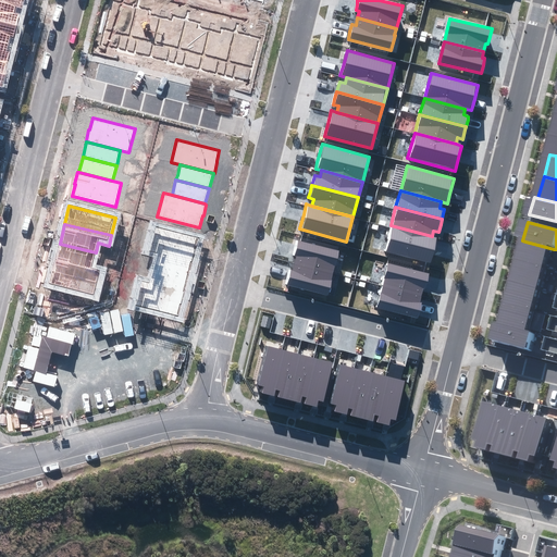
[(193,255),(197,237),(151,225),(147,243),(193,255)]
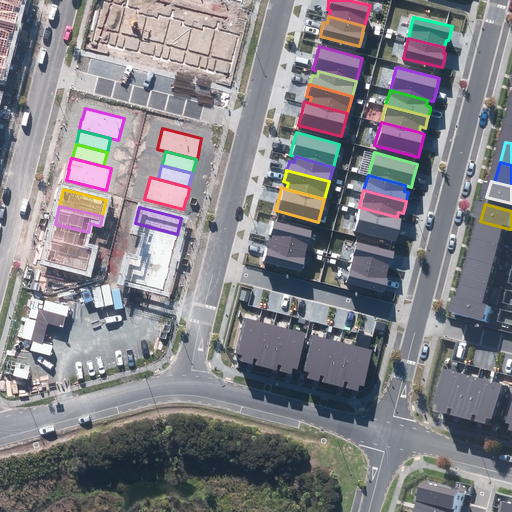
[(359,207),(352,230),(396,242),(399,230),(402,219),(397,217),(359,207)]
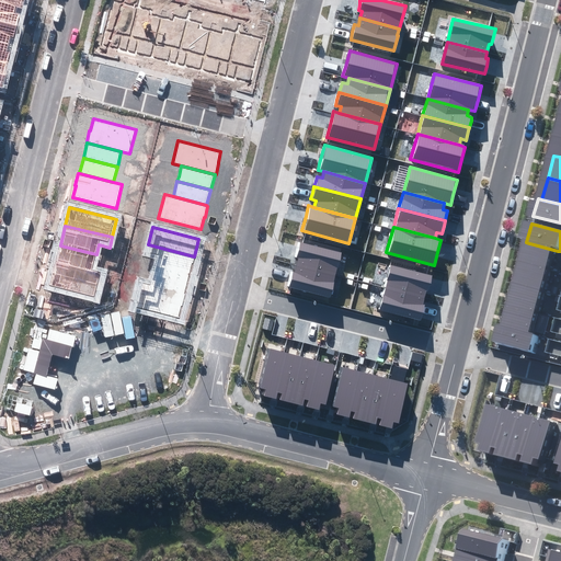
[(342,253),(298,242),(297,249),(295,256),(298,258),(297,265),(335,275),(338,267),(338,268),(342,253)]
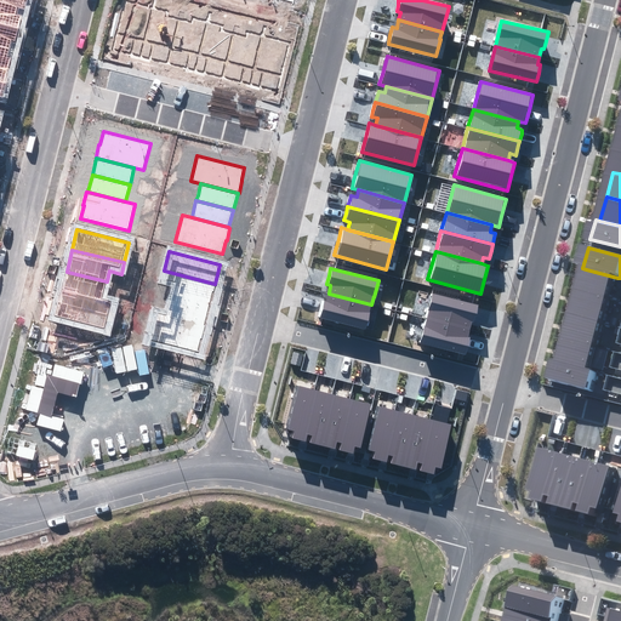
[(586,269),(580,292),(611,301),(617,278),(586,269)]
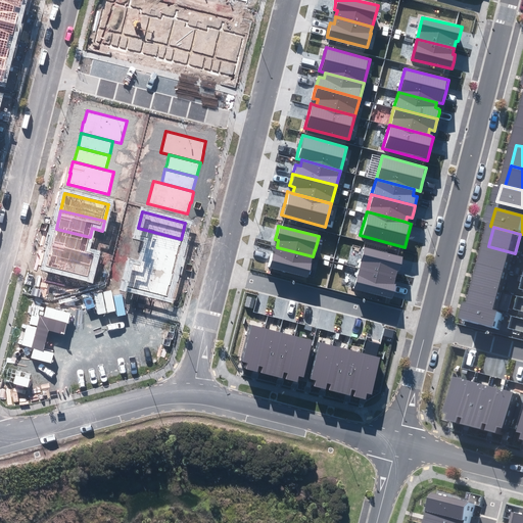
[(176,262),(181,239),(138,228),(135,239),(145,241),(142,252),(176,262)]
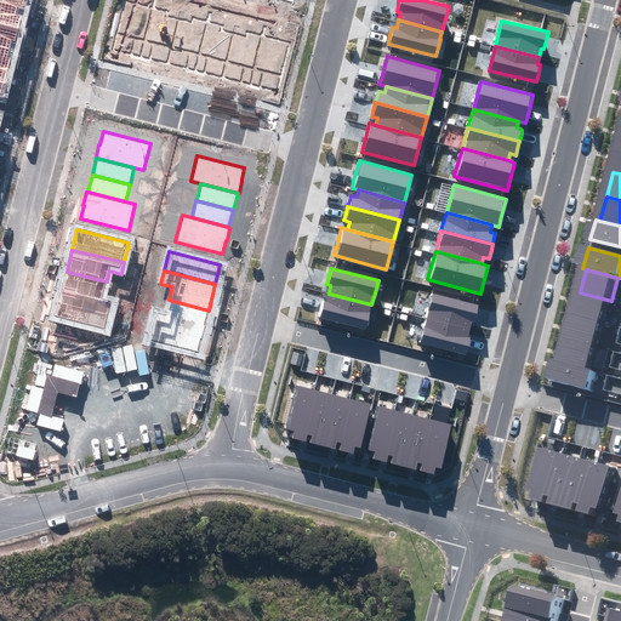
[(67,272),(61,298),(112,312),(115,298),(103,296),(107,281),(67,272)]
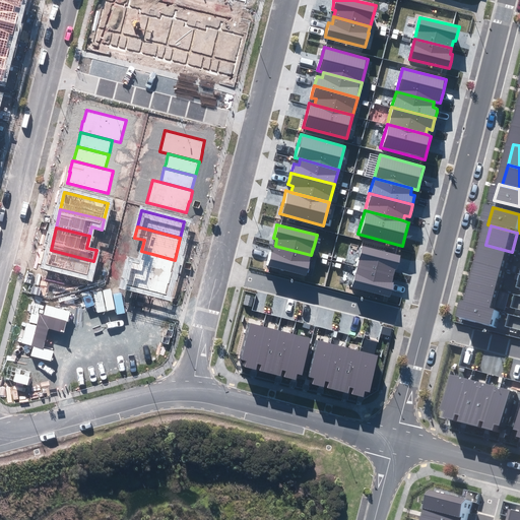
[(485,245),(480,265),(507,271),(512,252),(485,245)]
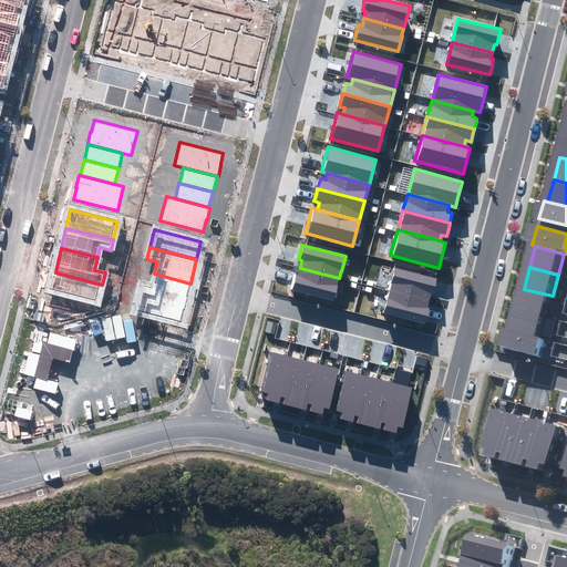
[(294,277),(290,289),(334,300),(338,286),(339,278),(300,268),(298,275),(294,274),(294,277)]
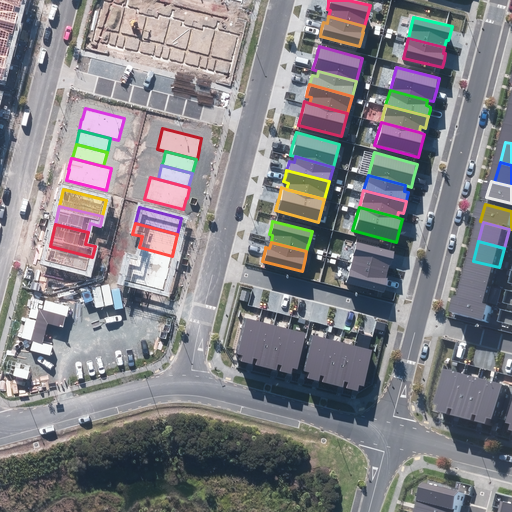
[(394,258),(396,251),(357,242),(352,262),(388,271),(389,264),(392,265),(394,258)]
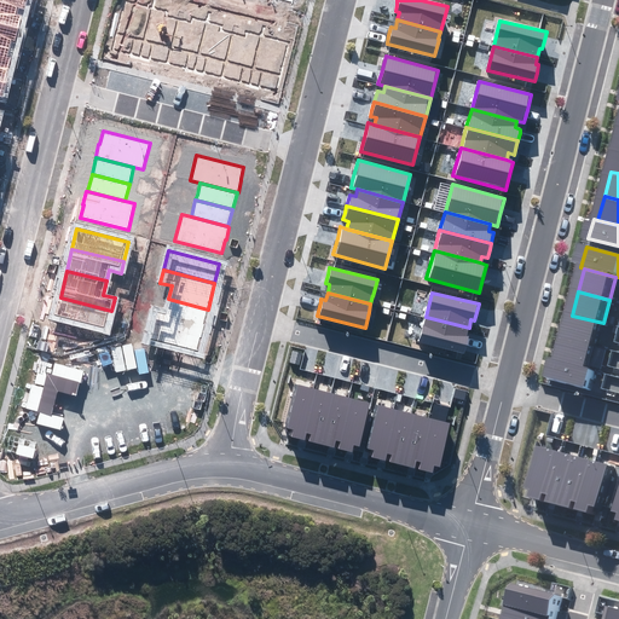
[(61,298),(56,317),(106,330),(111,311),(61,298)]
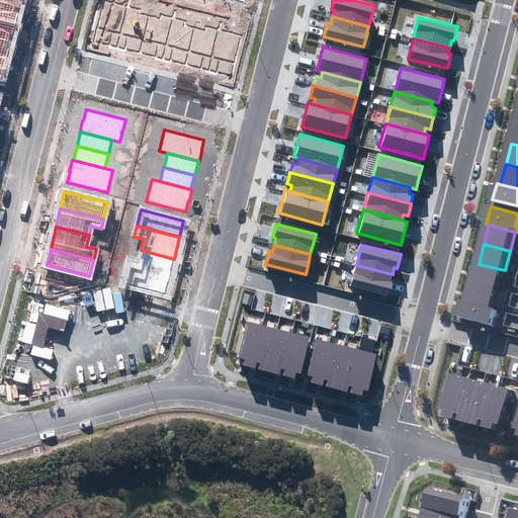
[(170,277),(174,259),(141,250),(139,259),(128,257),(126,267),(170,277)]
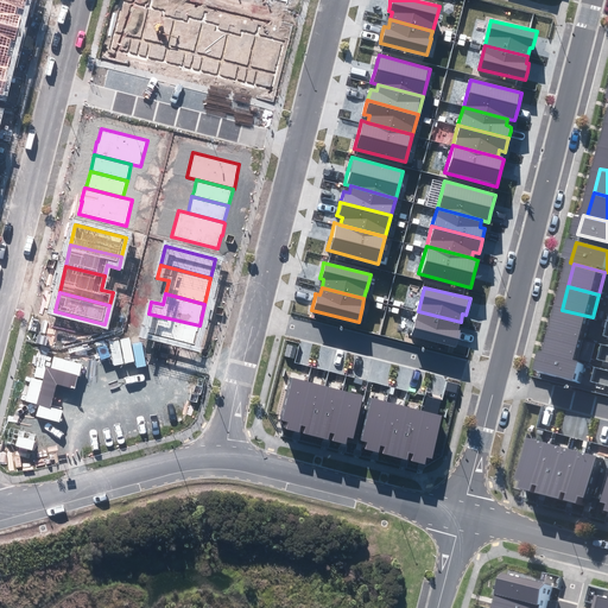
[(562,310),(556,333),(587,341),(593,317),(562,310)]
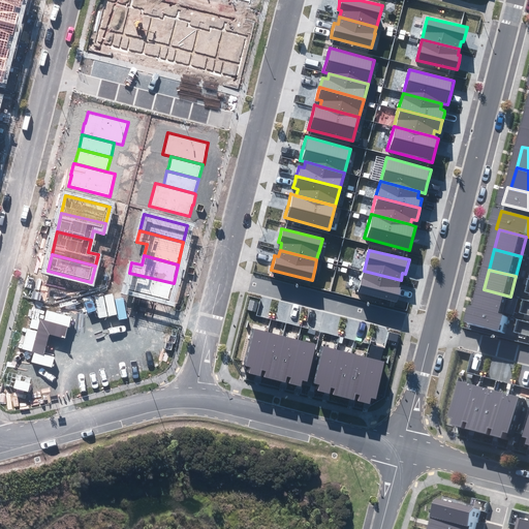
[(359,291),(398,301),(399,293),(401,287),(399,286),(401,280),(364,271),(359,291)]
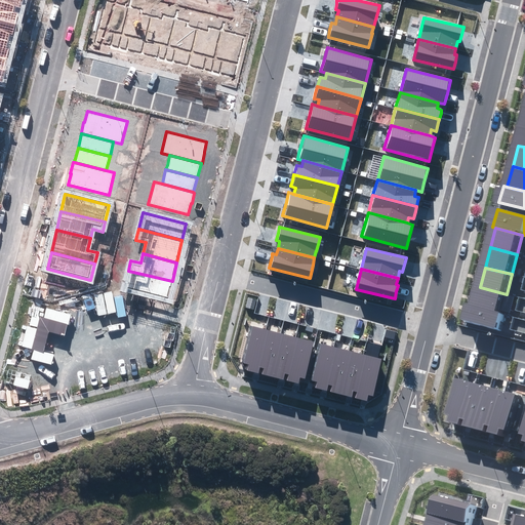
[(168,297),(172,281),(128,271),(124,287),(168,297)]
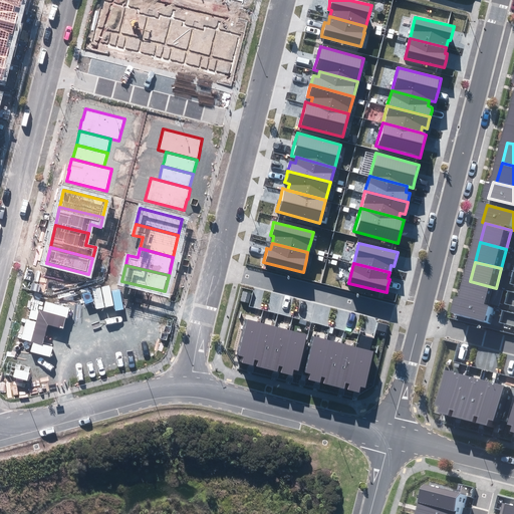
[(470,281),(465,301),(491,307),(496,288),(470,281)]
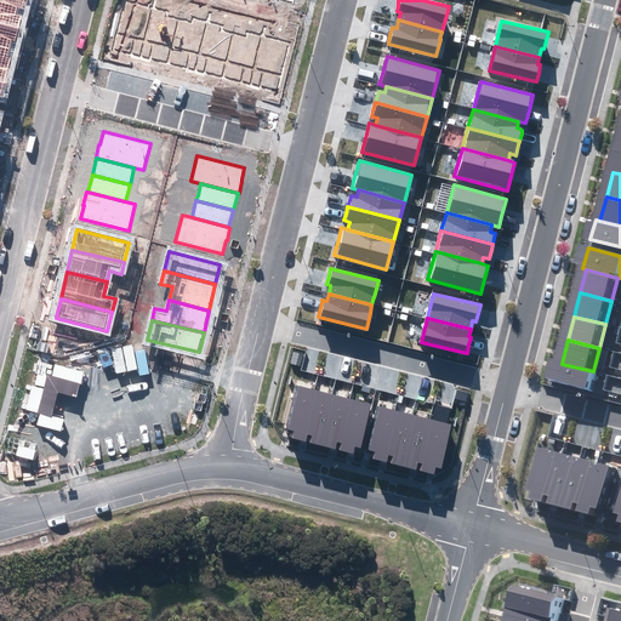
[(593,371),(562,364),(558,363),(553,382),(593,393),(598,372),(593,371)]
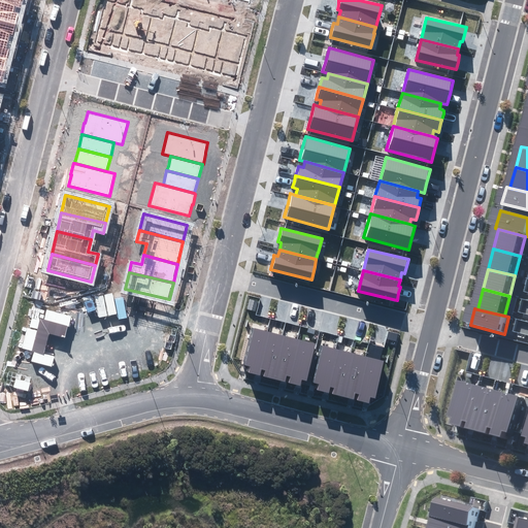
[(267,332),(252,328),(243,365),(251,366),(249,372),(257,374),(267,332)]
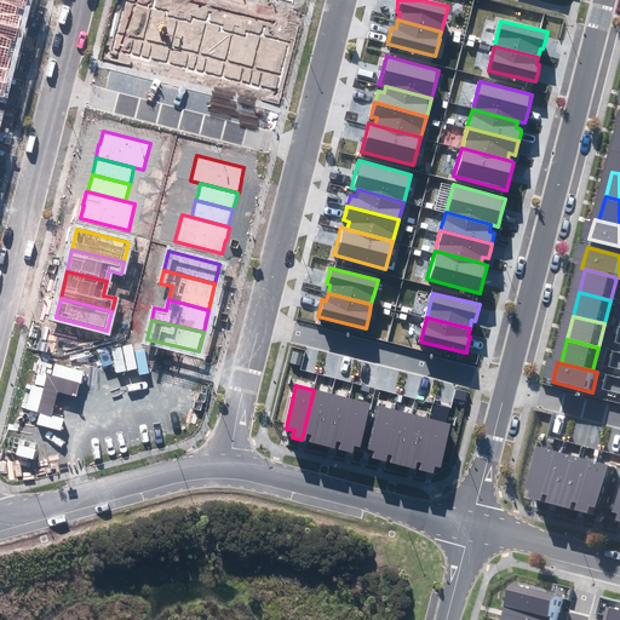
[(314,390),(302,440),(306,441),(308,434),(311,435),(310,442),(320,445),(332,394),(314,390)]
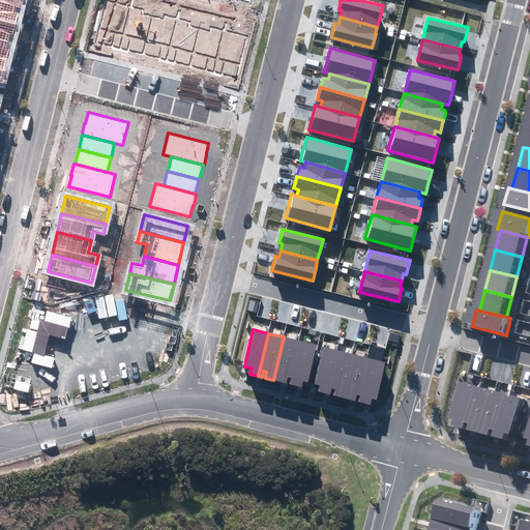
[(299,341),(284,336),(273,380),(287,383),(288,378),(290,378),(299,341)]
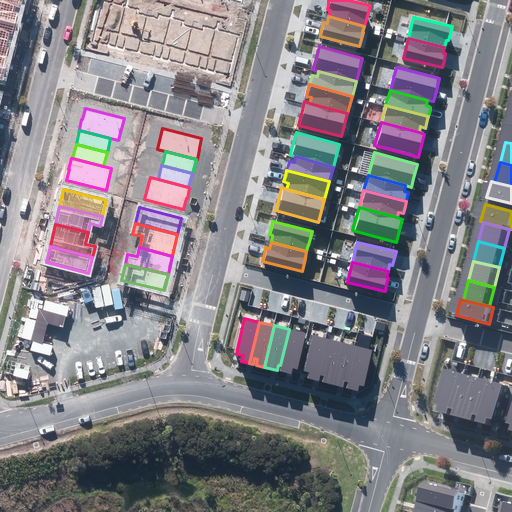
[(306,333),(289,329),(280,365),(282,366),(280,371),(291,374),(293,368),(297,369),(306,333)]
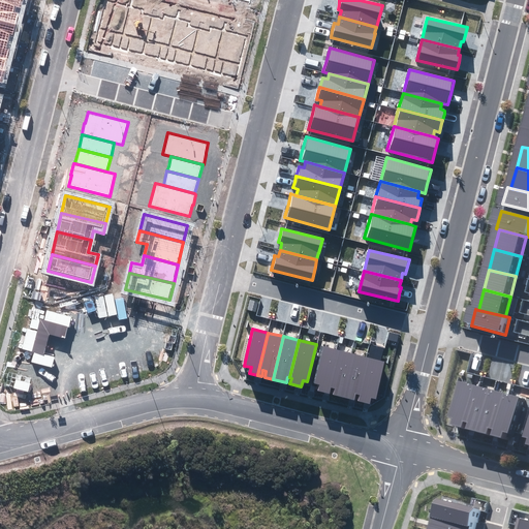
[(317,391),(325,393),(336,350),(323,347),(314,384),(319,385),(317,391)]
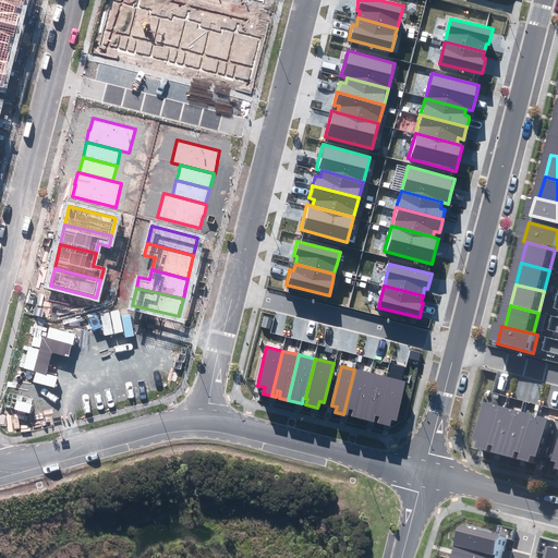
[(352,416),(359,419),(371,374),(354,370),(343,414),(348,415),(349,409),(353,410),(352,416)]
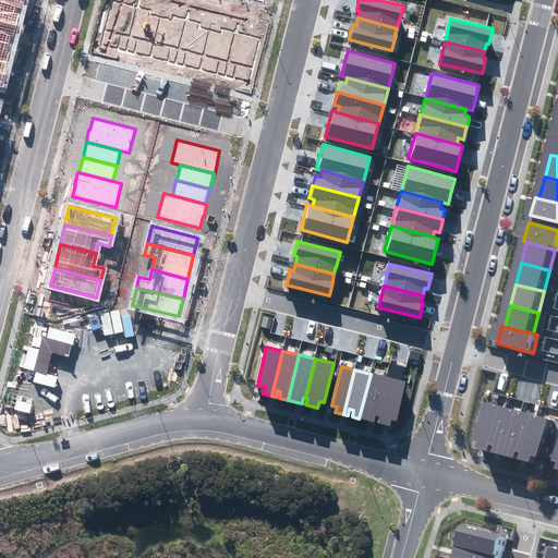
[(386,376),(371,374),(359,419),(374,422),(376,415),(386,376)]
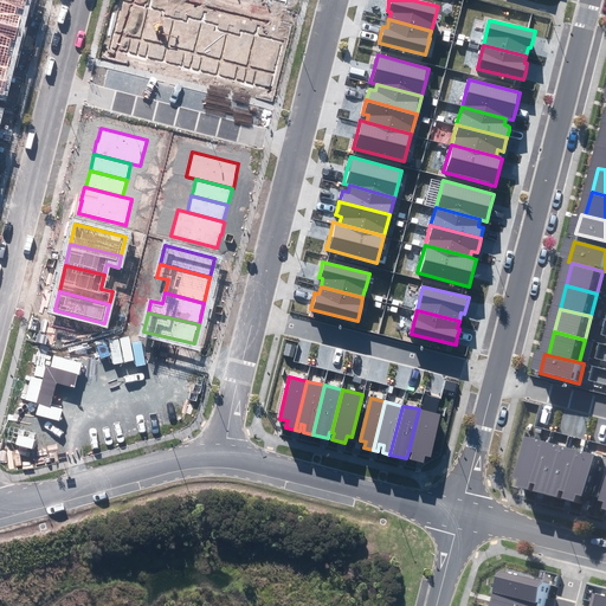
[(442,414),(419,408),(408,451),(412,452),(411,458),(424,462),(425,456),(431,457),(442,414)]
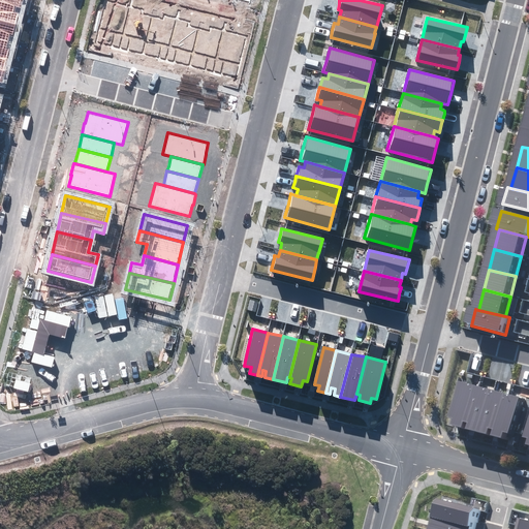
[(467,424),(478,386),(458,380),(447,417),(452,418),(450,424),(461,427),(463,422),(467,424)]
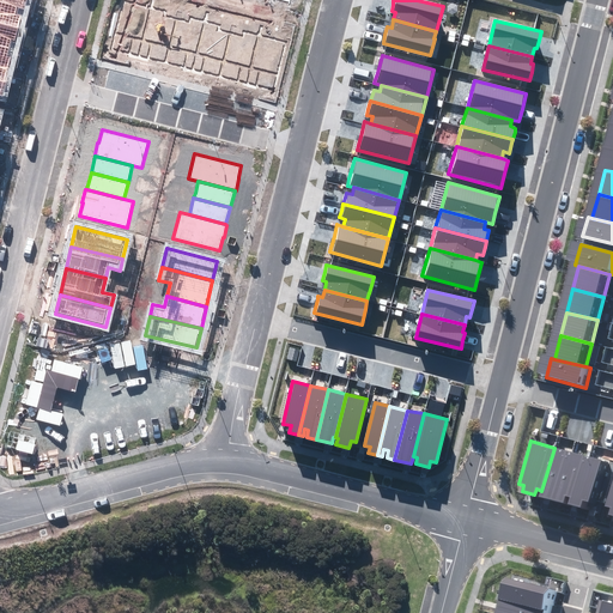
[(572,453),(554,448),(541,491),(540,496),(559,502),(572,453)]
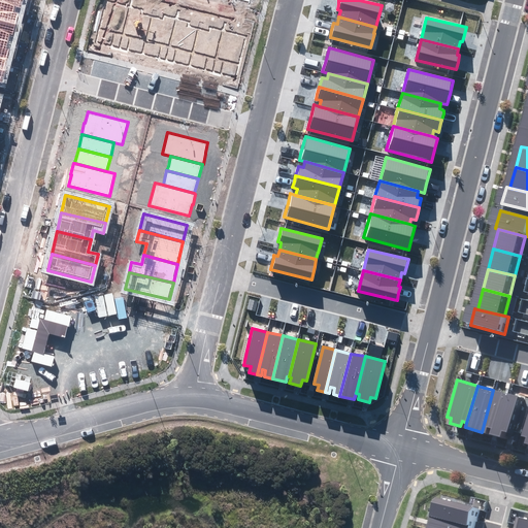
[(507,394),(493,390),(482,432),(486,433),(487,427),(490,428),(489,434),(495,435),(507,394)]
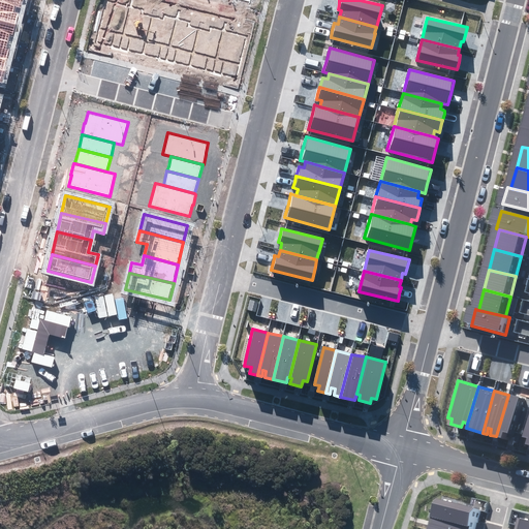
[(518,398),(508,395),(496,436),(501,438),(503,432),(507,433),(518,398)]
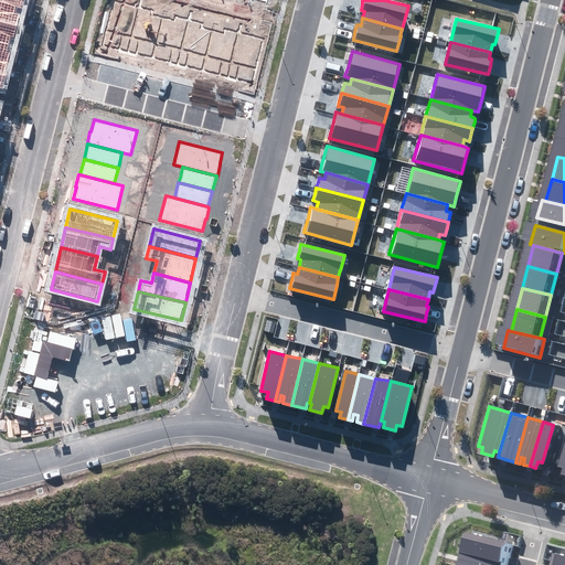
[(473,535),(467,560),(486,564),(507,564),(512,545),(473,535)]
